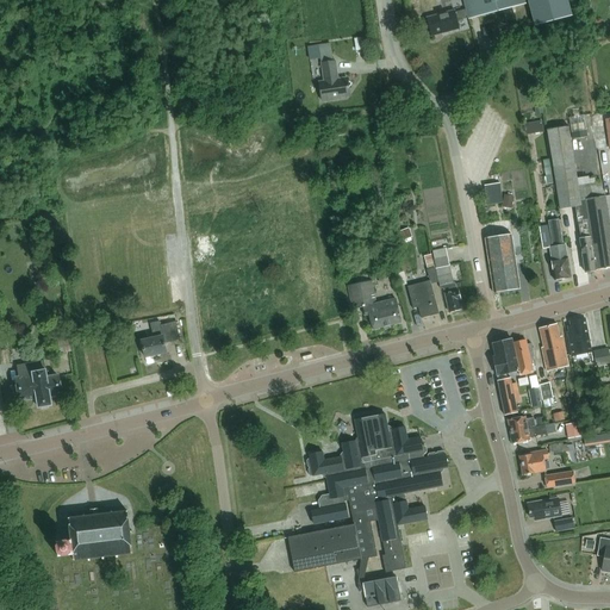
[(464,0),(467,10),(455,13),(454,11),(427,18),(431,37),(460,30),(458,22),(468,18),(470,19),(527,4),(526,0),(464,0)]
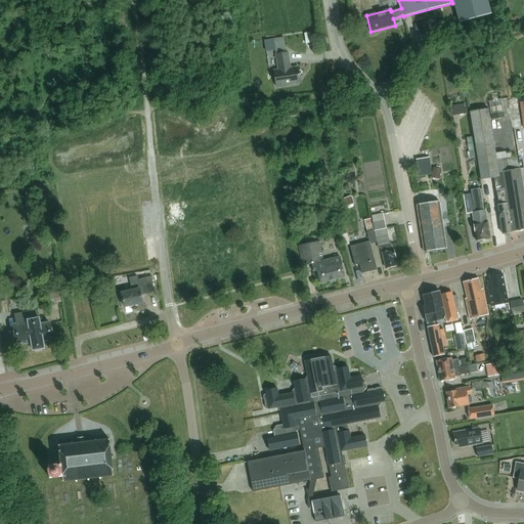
[(454,0),(461,22),(492,13),(488,0),(454,0)]
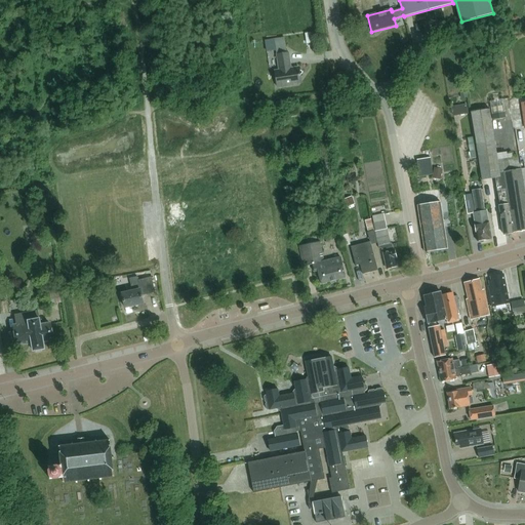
[(275,71),(277,87),(294,84),(303,72),(296,68),(291,69),(289,52),(277,54),(279,70),(275,71)]
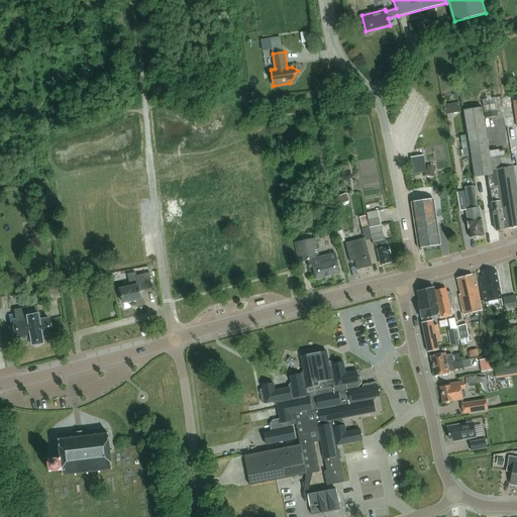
[(458,86),(451,88),(454,98),(460,96),(458,86)]
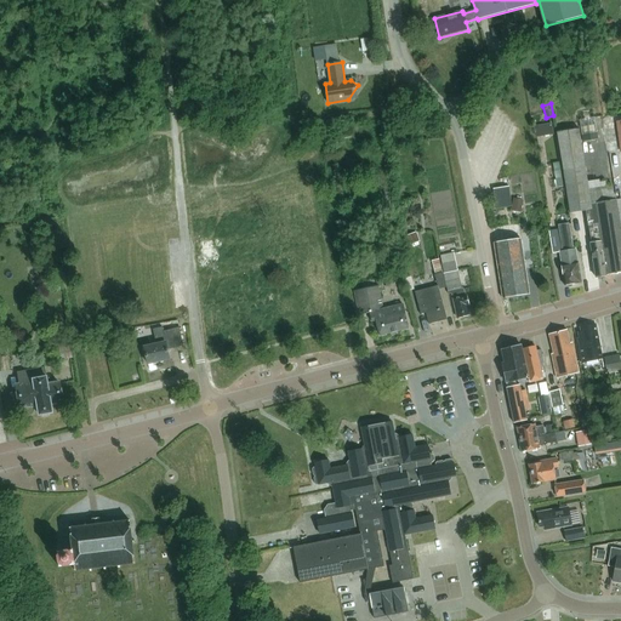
[(594,119),(580,121),(584,143),(598,141),(594,119)]
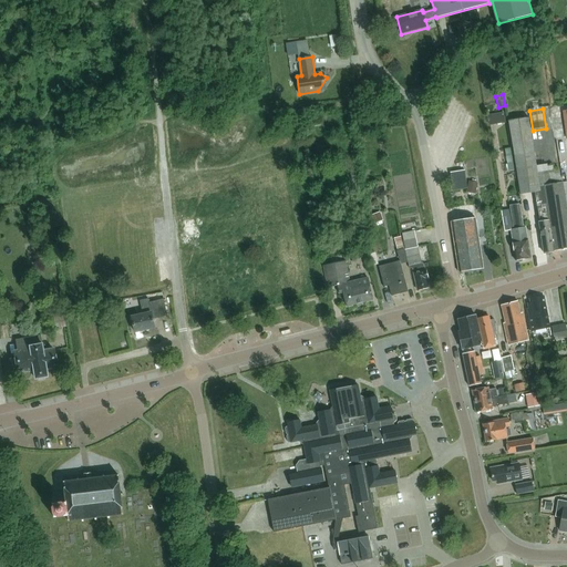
[(490,125),(506,123),(504,113),(496,114),(487,115),(490,125)]
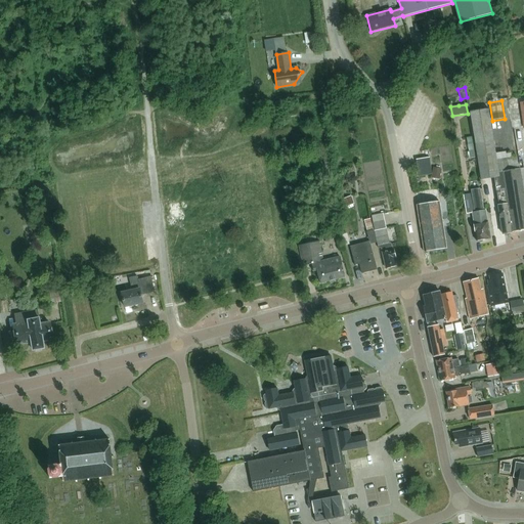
[(489,108),(470,112),(477,153),(495,149),(489,108)]
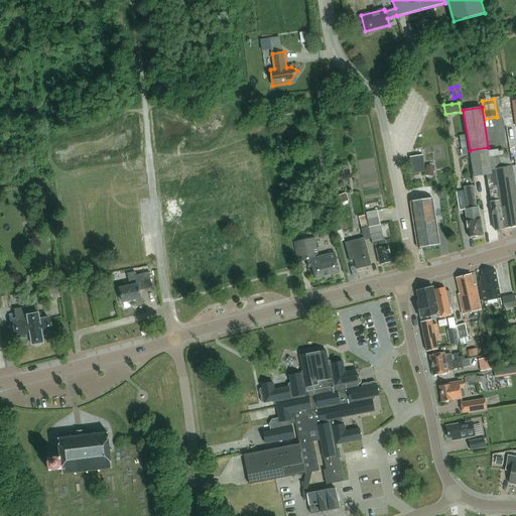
[(466,135),(460,136),(463,155),(469,154),(466,135)]
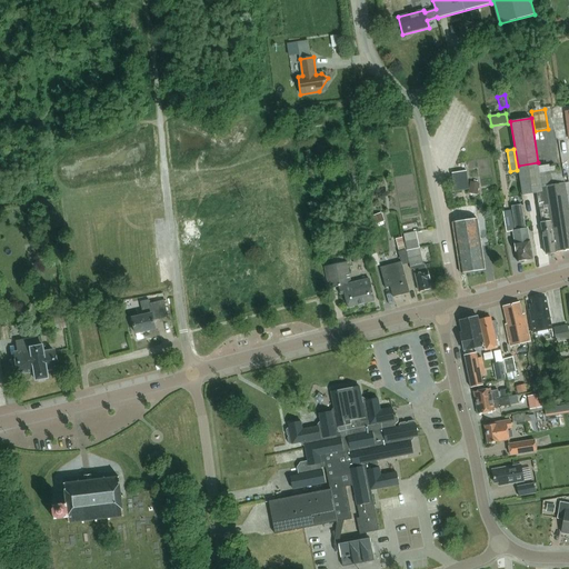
[(453,191),(468,189),(467,183),(468,182),(466,171),(451,173),(453,185),(452,185),(453,191)]
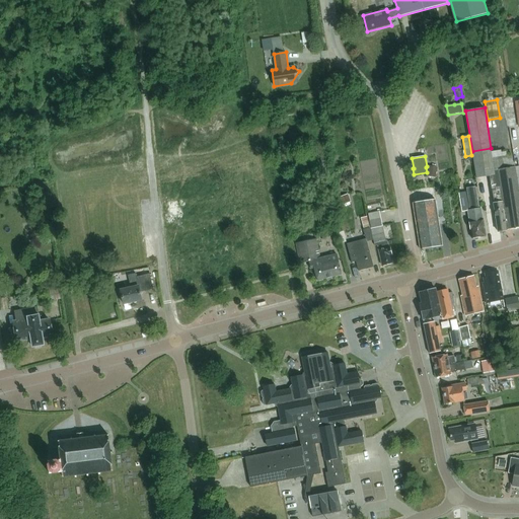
[(429,166),(428,173),(436,175),(438,167),(429,166)]
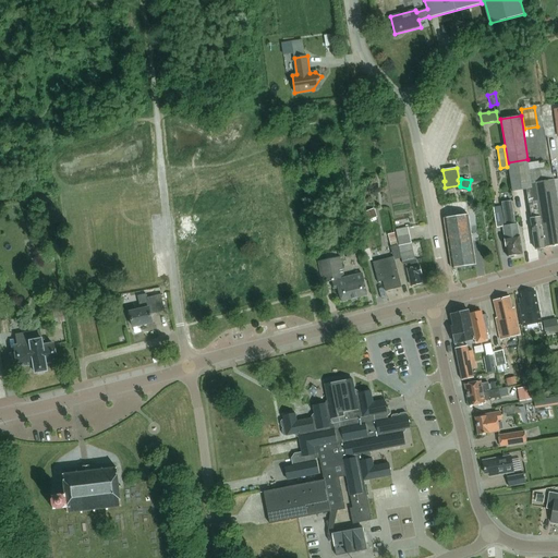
[(557,208),(554,180),(538,182),(549,246),(557,245),(557,208)]
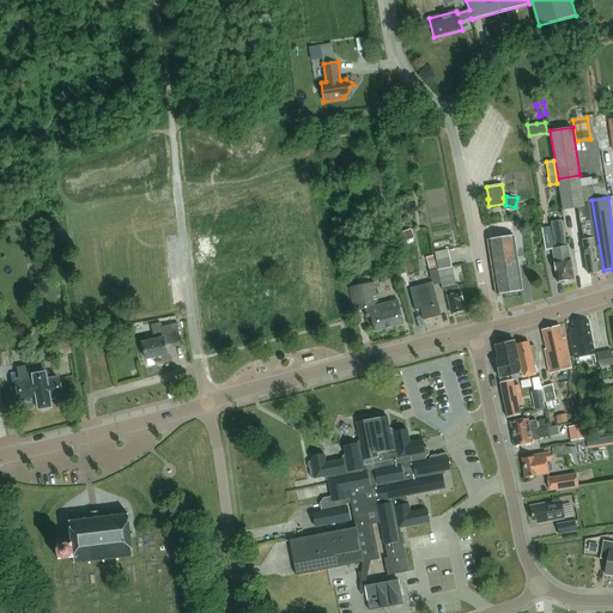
[(584,201),(577,202),(578,208),(588,274),(590,273),(599,272),(604,271),(592,200),(584,201)]
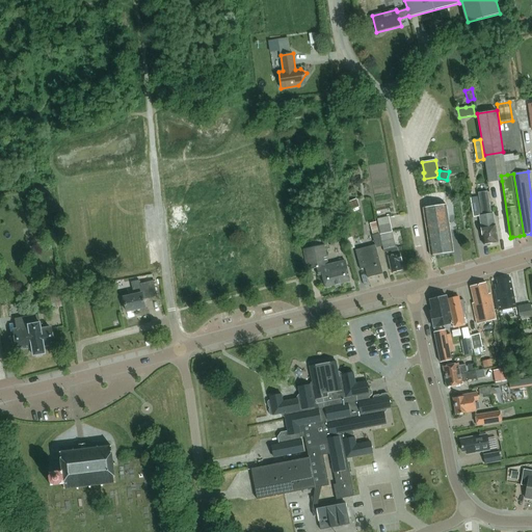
[(478,192),(479,197),(471,198),(474,217),(480,216),(481,228),(484,244),(499,242),(496,224),(495,224),(494,213),(491,214),(487,191),(478,192)]
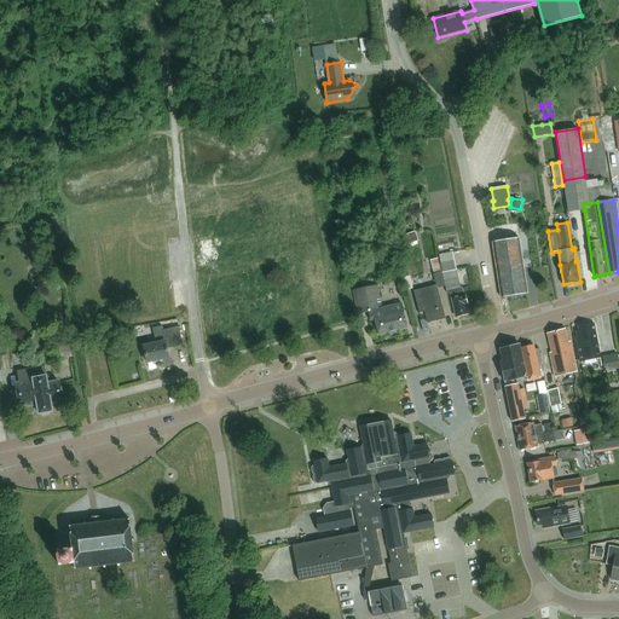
[(415,231),(406,235),(410,244),(418,241),(415,231)]
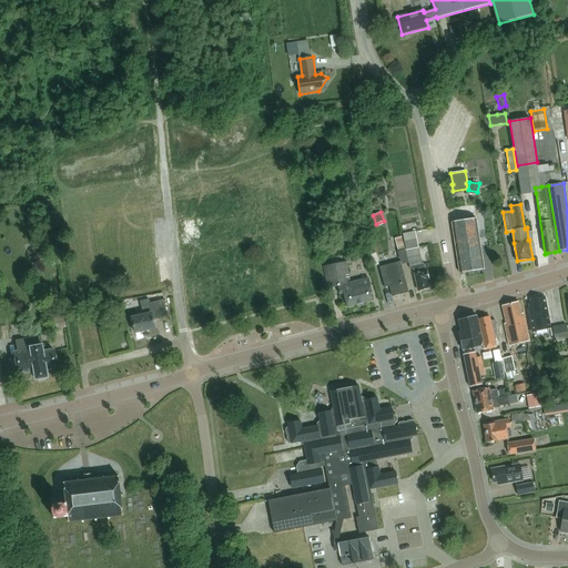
[(460,273),(485,269),(476,219),(453,222),(460,273)]
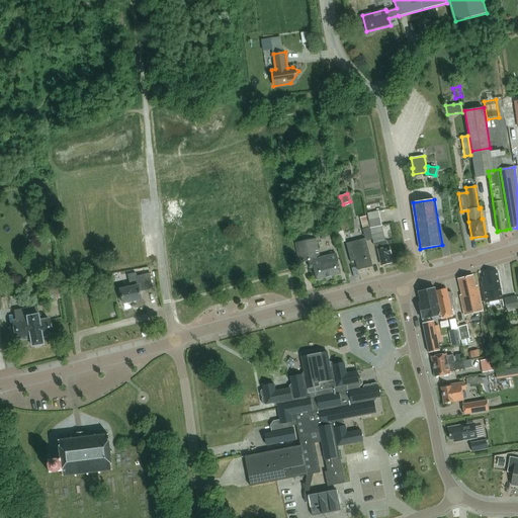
[(380,218),(368,221),(370,229),(382,226),(381,223),(380,220),(380,218)]
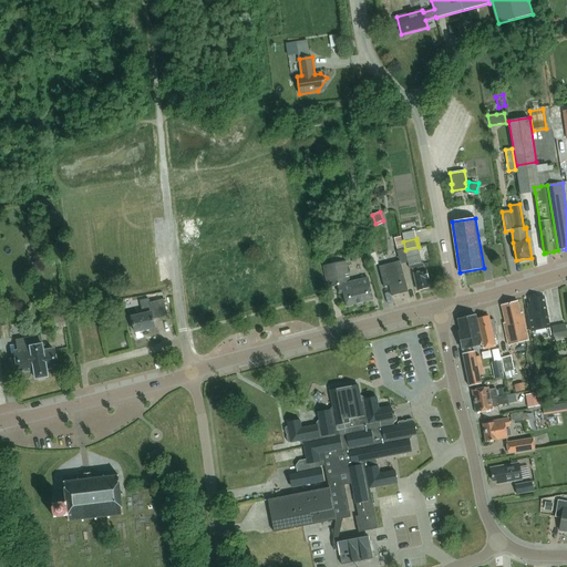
[(400,261),(379,267),(384,288),(390,287),(392,296),(409,291),(401,265),(408,263),(404,249),(397,250),(400,261)]
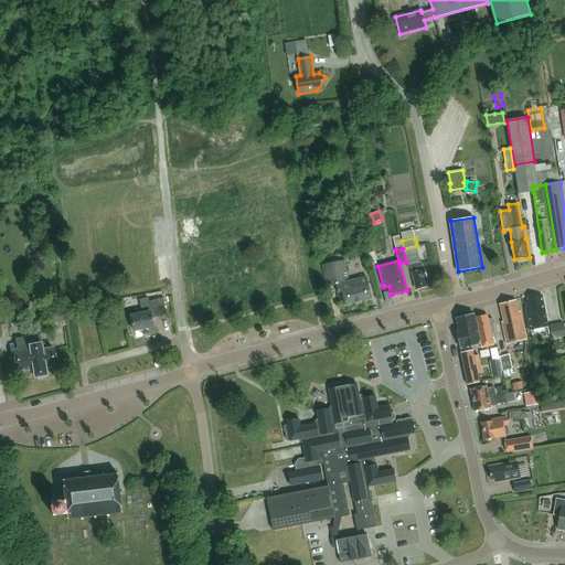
[(418,254),(406,257),(407,265),(408,267),(411,267),(416,290),(422,289),(422,290),(432,288),(428,274),(427,275),(425,268),(423,269),(422,262),(420,262),(418,254)]
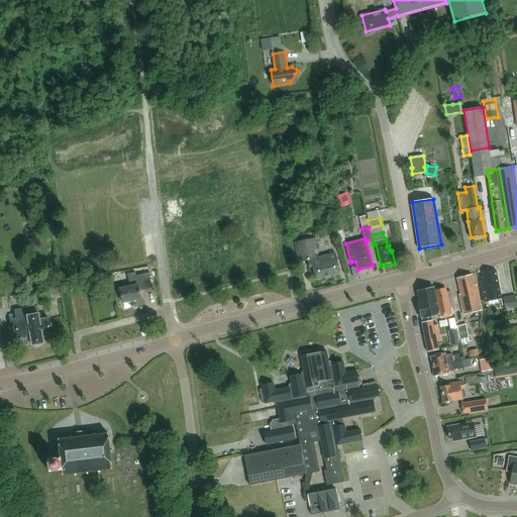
[(316,279),(340,274),(335,253),(319,257),(315,238),(295,242),(299,263),(308,261),(309,268),(313,267),(316,279)]
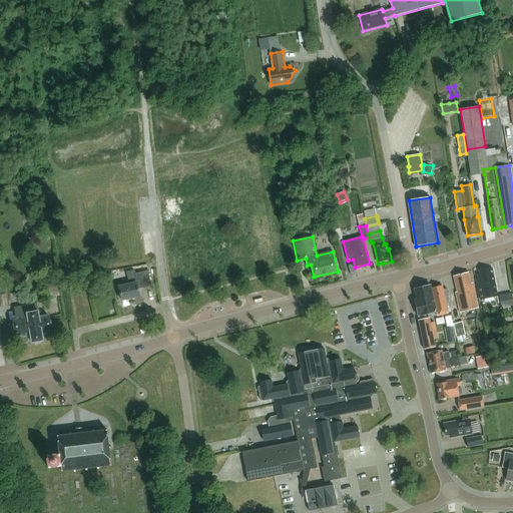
[(481,298),(497,295),(492,268),(480,270),(480,273),(477,274),(478,278),(481,298)]
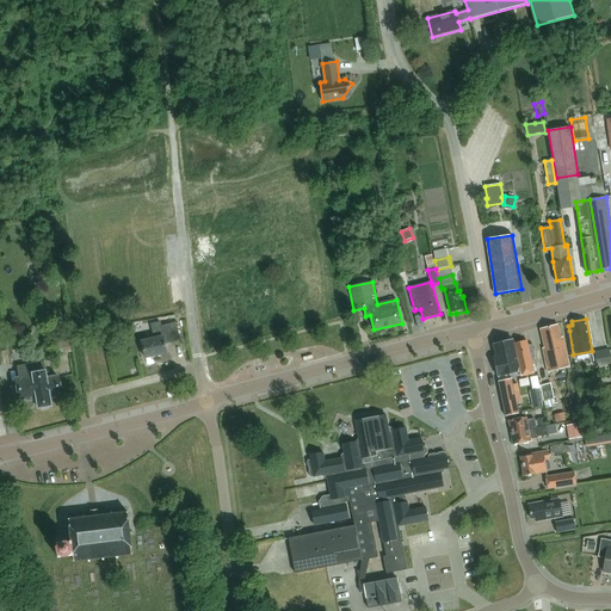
[(165,345),(180,341),(177,321),(161,326),(164,337),(142,341),(146,358),(167,353),(165,345)]
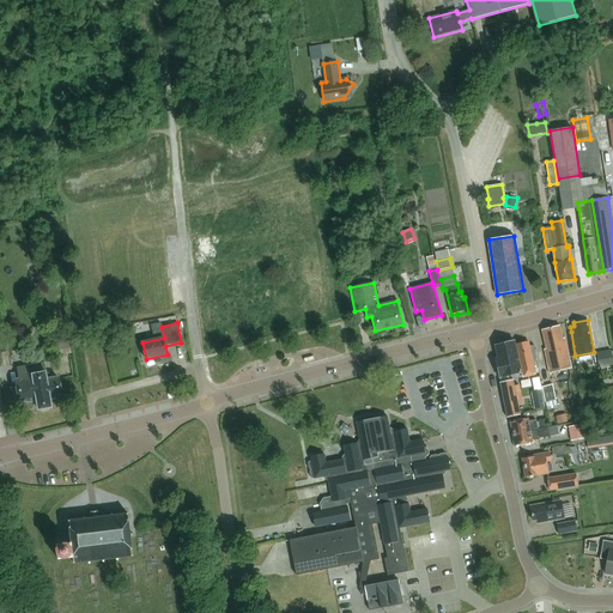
[(550,374),(571,368),(564,338),(563,338),(559,325),(541,329),(546,349),(544,350),(550,374)]
